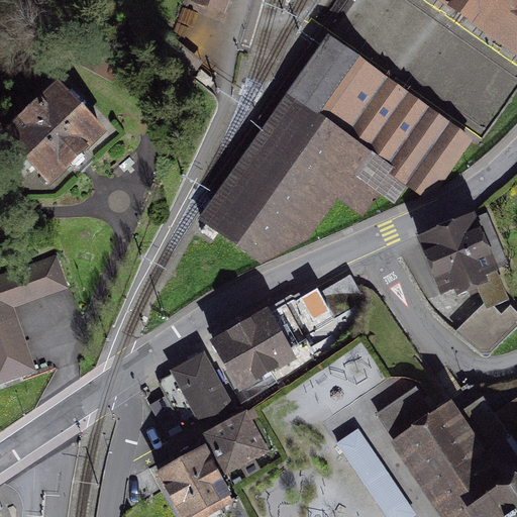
[(229,0),(190,0),(190,2),(225,14),(229,0)]
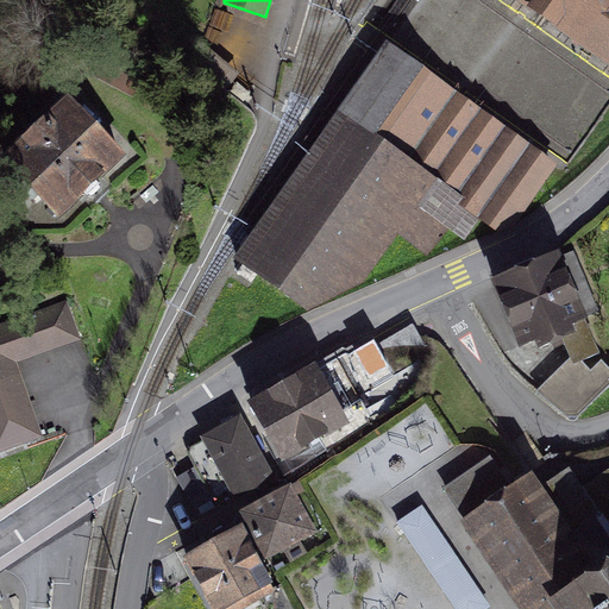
[(608,0),(515,0),(541,18),(588,50),(608,66),(608,0)]
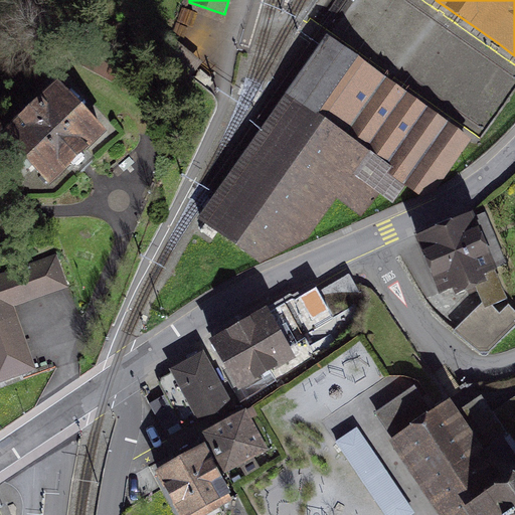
[(326,36),(197,218),(260,264),(306,240),(336,198),(362,216),(378,193),(392,204),(405,186),(421,197),(435,191),(472,139),(326,36)]
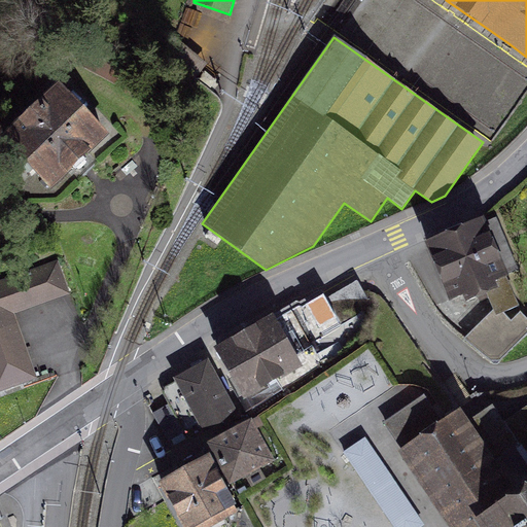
[(217,82),(205,73),(200,79),(211,90),(217,82)]
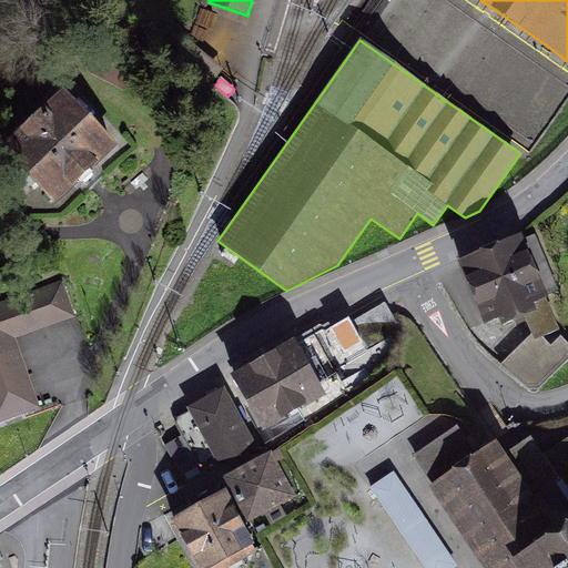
[(64,95),(7,150),(27,171),(21,175),(32,188),(38,182),(56,201),(73,184),(84,195),(105,176),(93,164),(112,146),(64,95)]
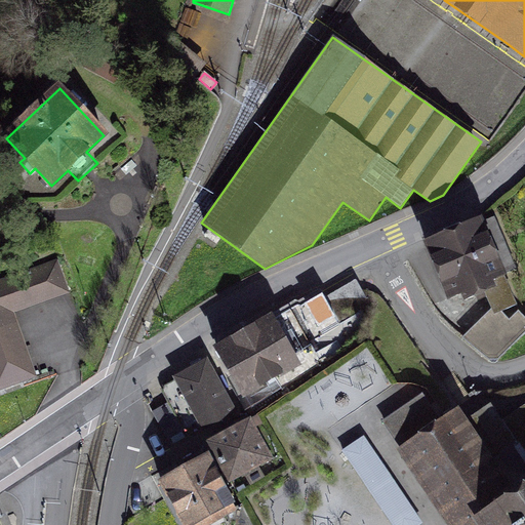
[(481,224),(428,245),(450,298),(462,292),(466,300),(486,292),(493,311),(495,314),(497,313),(515,306),(481,224)]
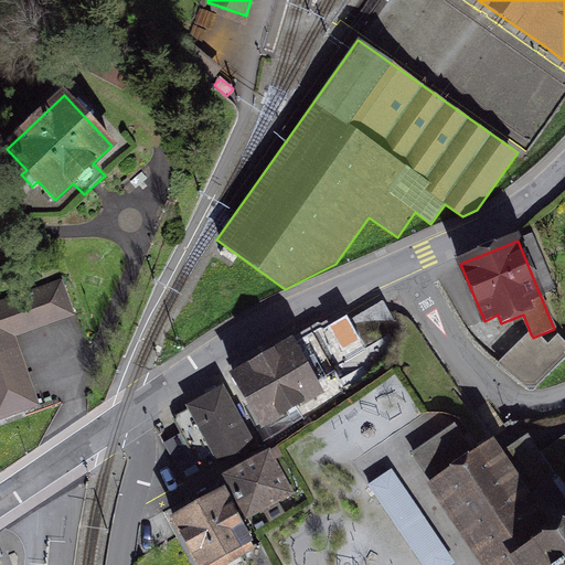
[(63,281),(0,304),(0,419),(39,407),(14,338),(75,316),(63,281)]
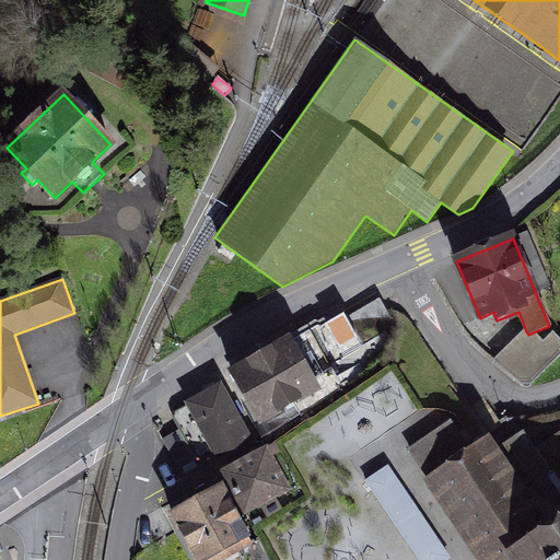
[(290,341),(233,374),(261,421),(284,407),(292,420),(343,391),(330,368),(397,328),(382,302),(349,322),(343,314),(292,345),(290,341)]
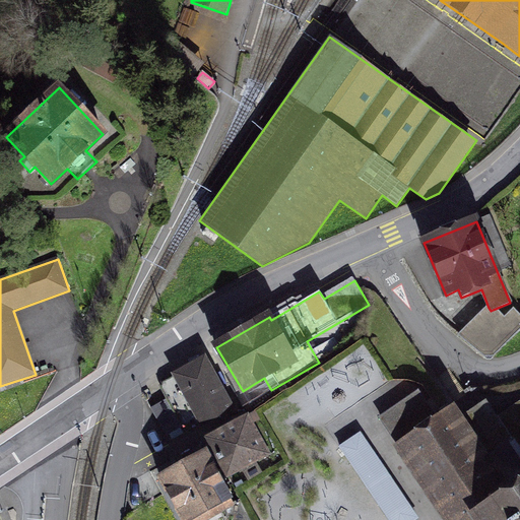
[(491,311),(489,308),(459,336),(489,361),(519,329),(519,316),(514,310),(503,321),(493,310),(491,311)]
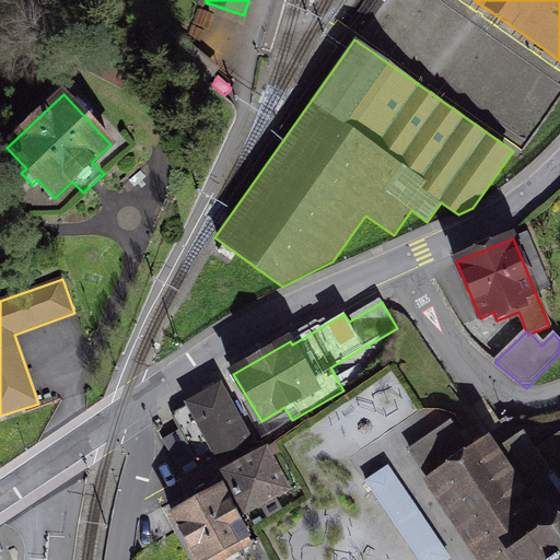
[(197,461),(200,466),(247,441),(220,389),(190,406),(200,421),(198,431),(184,438),(197,461)]
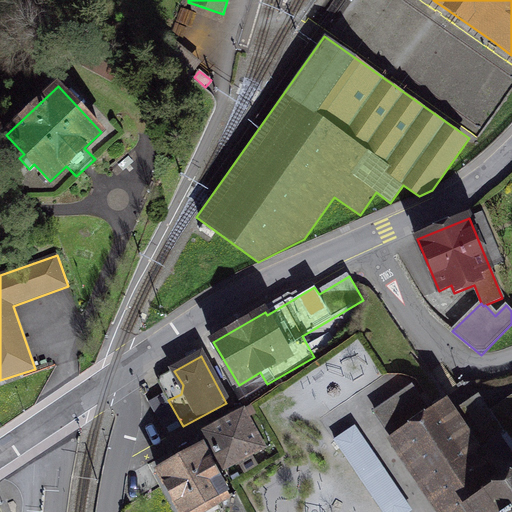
[(412,388),(376,412),(440,508),(442,511),(511,511),(511,456),(488,472),(450,414),(445,407),(431,416),(412,388)]
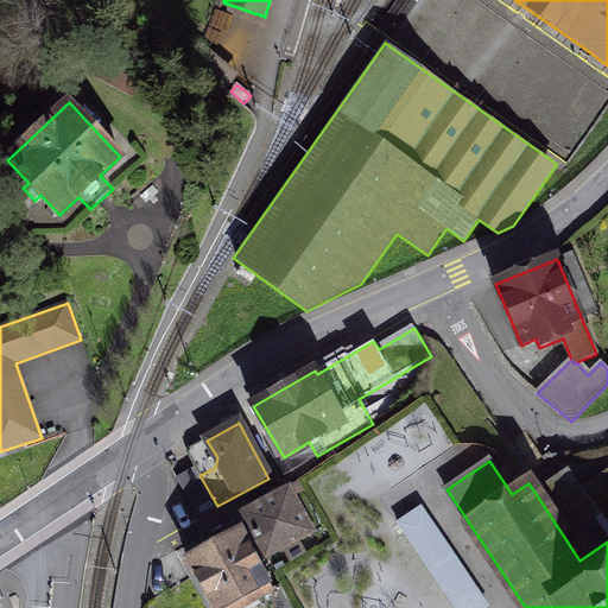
[(195,511),(214,500),(200,475),(196,468),(177,479),(195,511)]
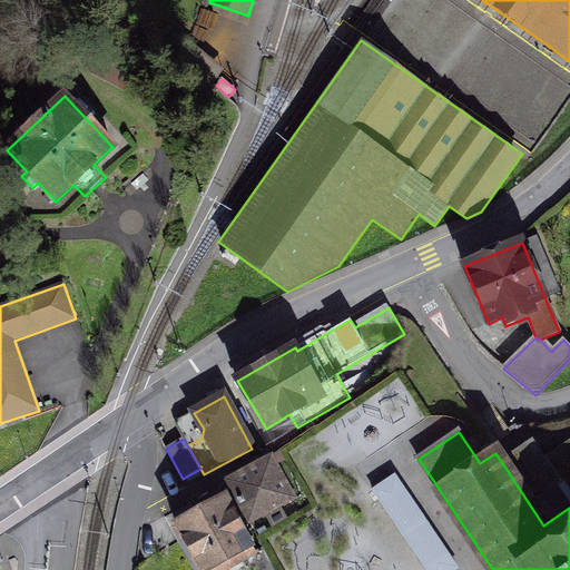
[(533,439),(501,461),(543,526),(569,508),(569,440),(546,458),(533,439)]
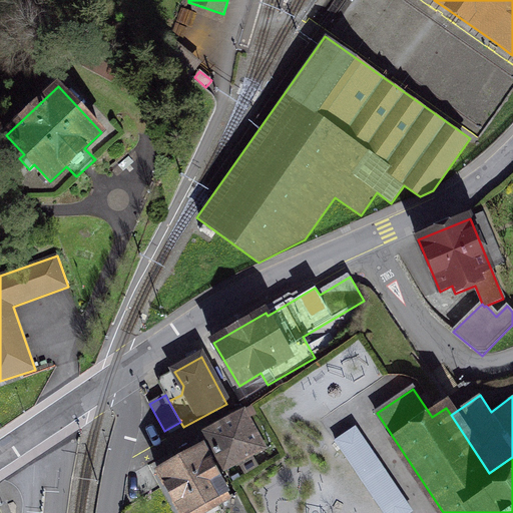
[(244,412),(205,433),(224,469),(264,449),(244,412)]
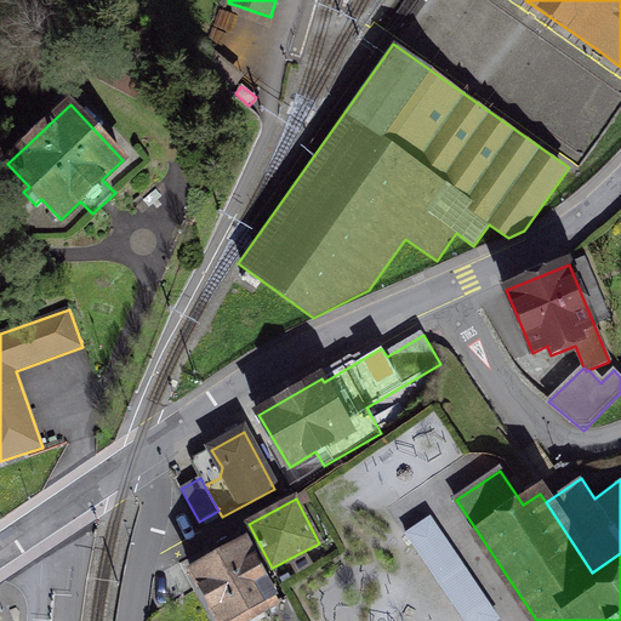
[(431,517),(405,534),(463,620),(493,620),(499,617),(431,517)]
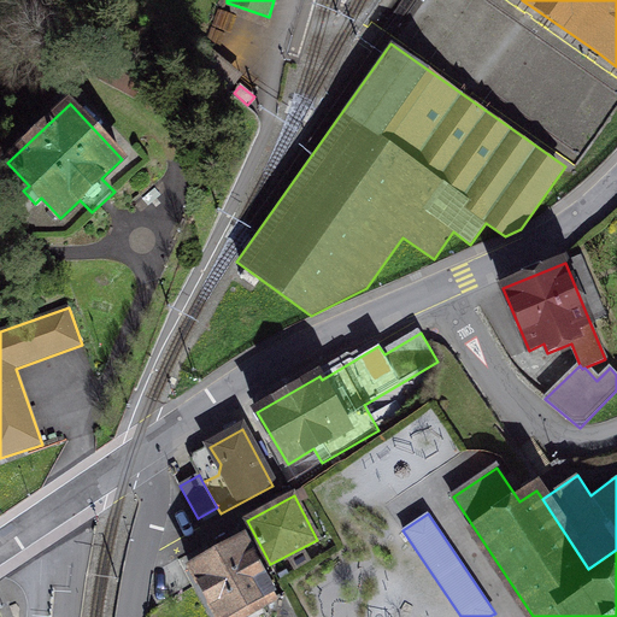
[(191,568),(218,616),(246,616),(264,607),(278,599),(245,538),(191,568)]
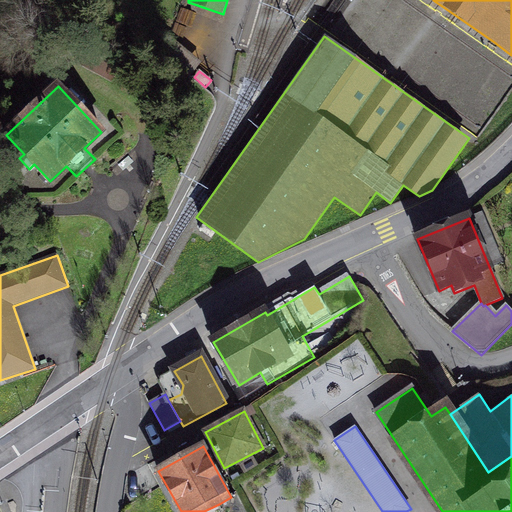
[(231,497),(219,504),(223,511),(246,511),(237,494),(231,497)]
